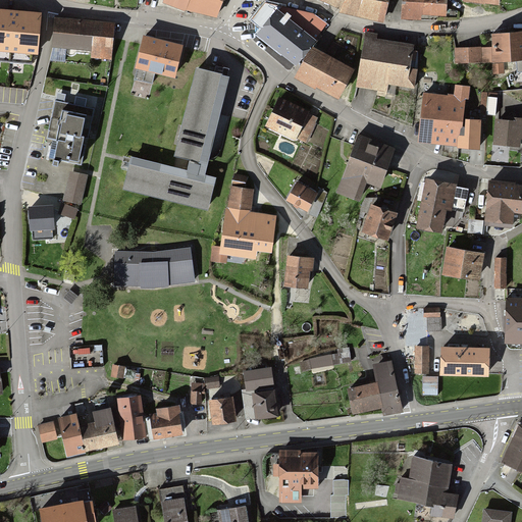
[(218,0),(178,0),(212,14),(218,0)]
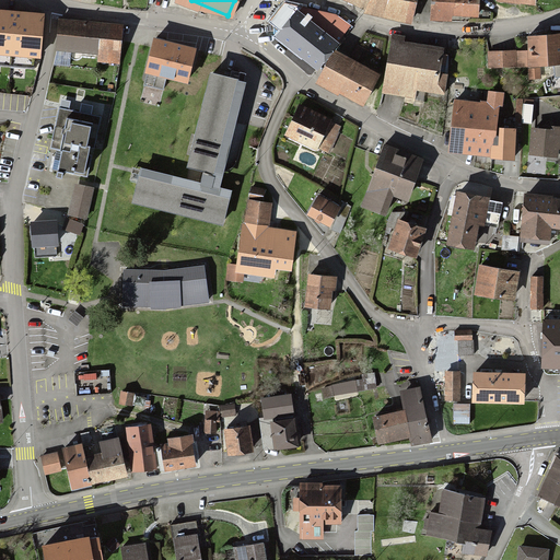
[(351,0),(409,20),(415,0),(351,0)]
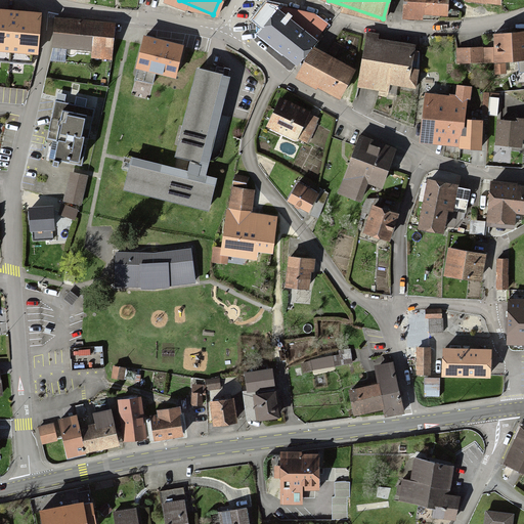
[(444,0),(403,0),(402,13),(418,14),(418,8),(444,11),(444,0)]
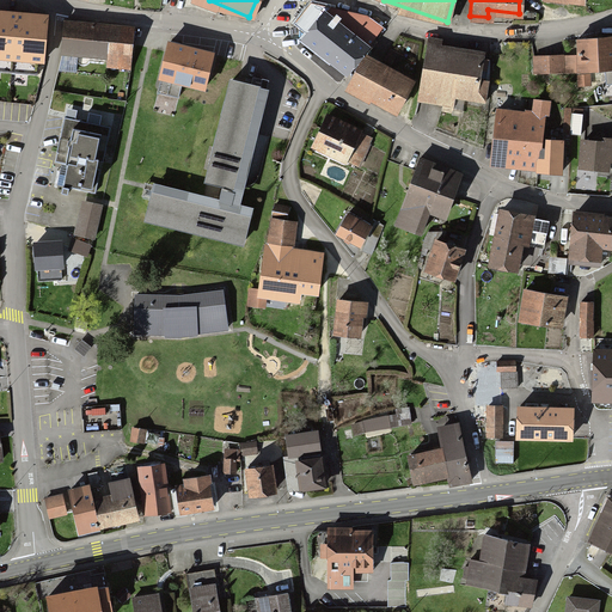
[(46,11),(0,7),(0,56),(42,60),(46,11)]
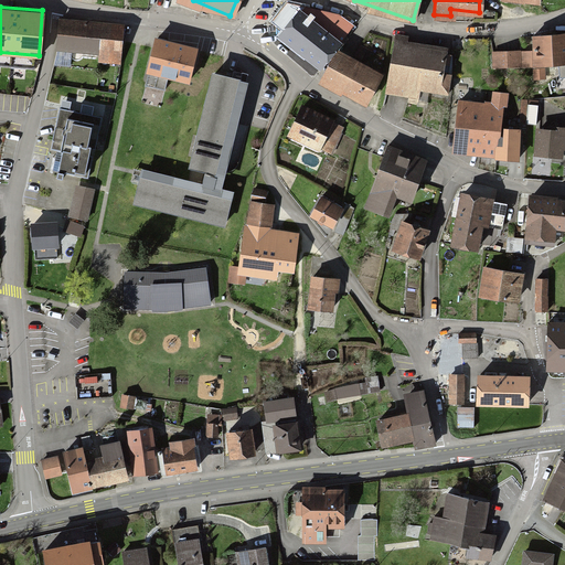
[(338,38),(295,7),(277,32),(320,63),(338,38)]
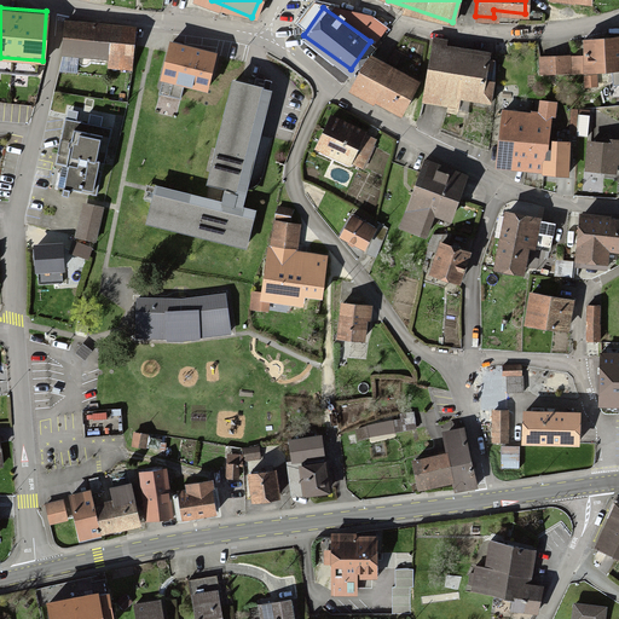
[(133,24),(63,19),(61,53),(104,56),(104,65),(131,67),(133,24)]
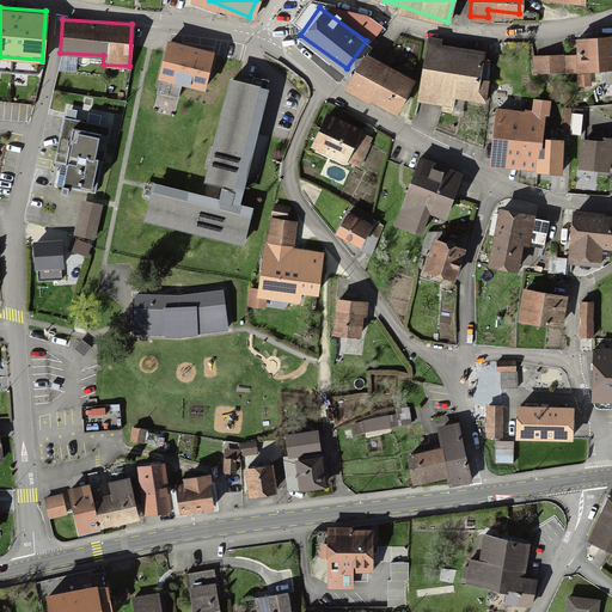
[(528,54),(528,67),(611,66),(611,35),(575,36),(575,54),(528,54)]
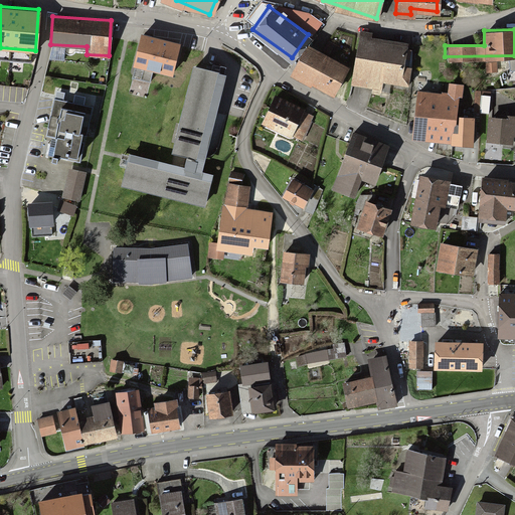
[(180,45),(141,35),(133,67),(172,77),(180,45)]
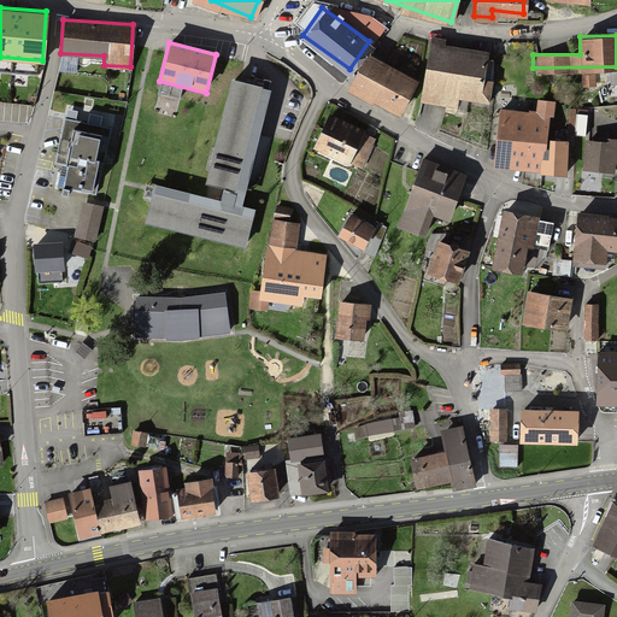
[(487,51),(430,42),(423,94),(480,103),(487,51)]
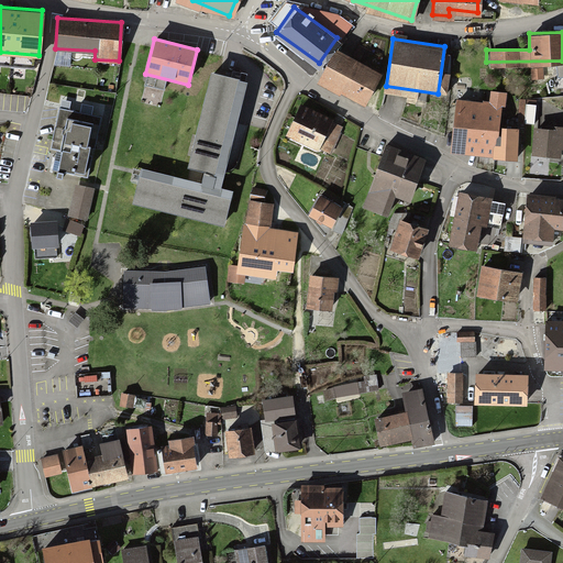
[(333,46),(317,75),(362,99),(377,72),(333,46)]
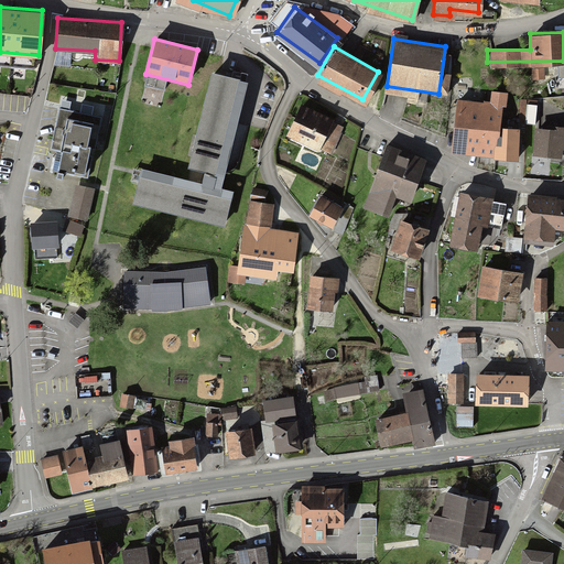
[(248,82),(212,73),(188,169),(224,177),(248,82)]
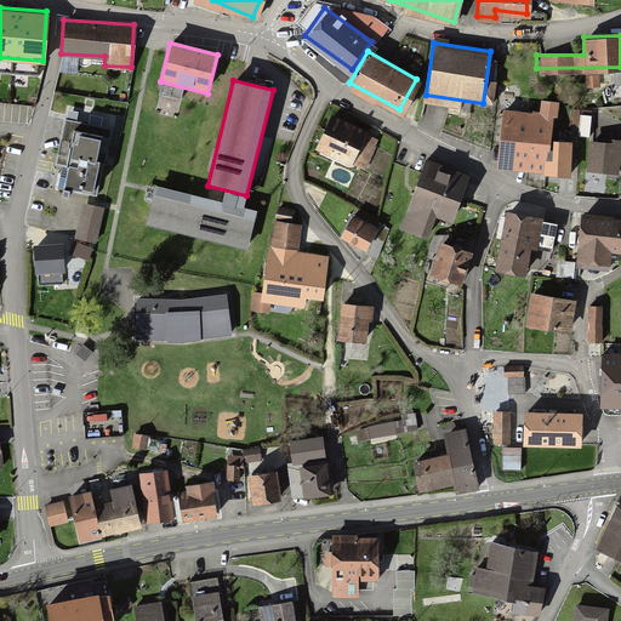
[(499,109),(495,165),(569,170),(571,137),(554,136),(557,101),(534,100),(533,112),(499,109)]
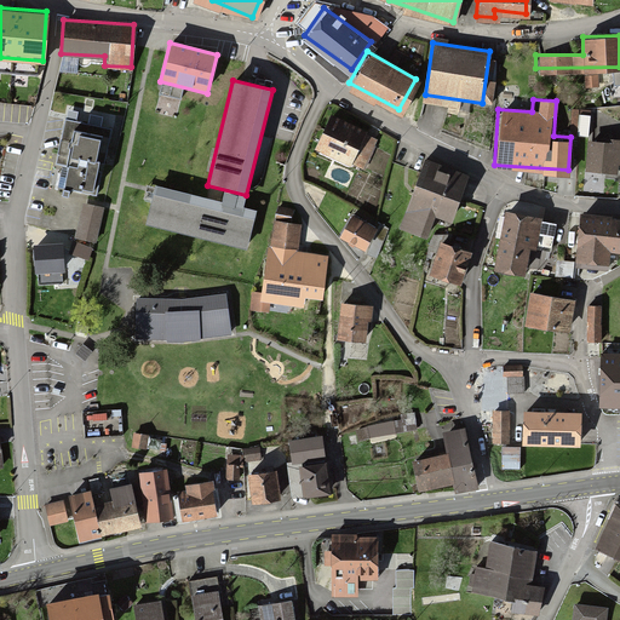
[(566,112),(563,128),(587,132),(590,115),(566,112)]
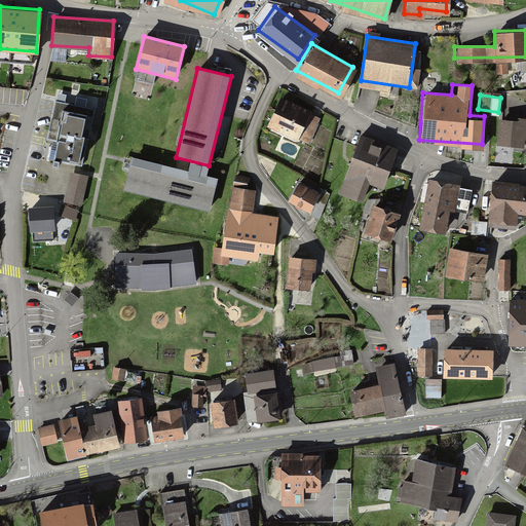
[(282,96),(266,123),(296,140),(311,113),(282,96)]
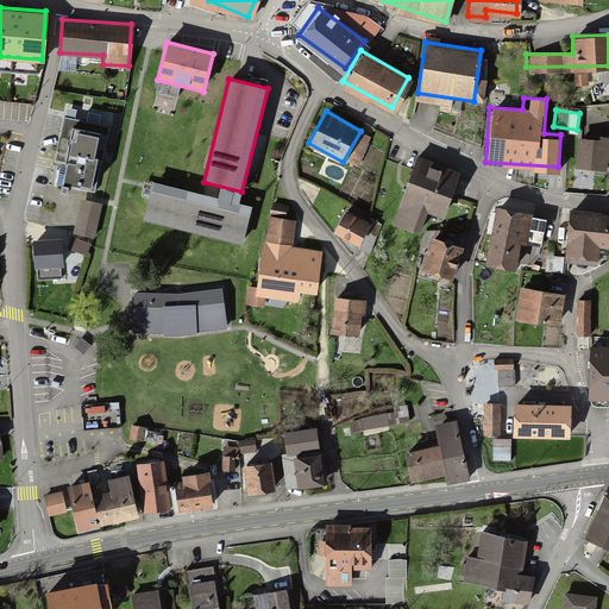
[(108,124),(62,114),(55,149),(67,151),(62,173),(89,179),(94,157),(100,159),(108,124)]
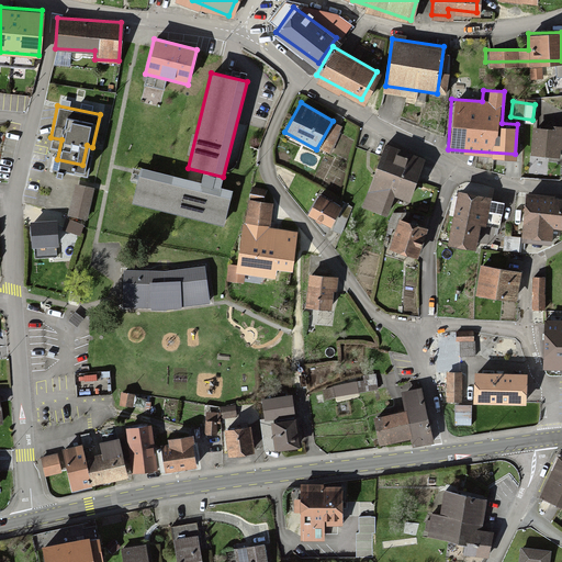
[(534,125),(532,150),(561,152),(561,125),(534,125)]
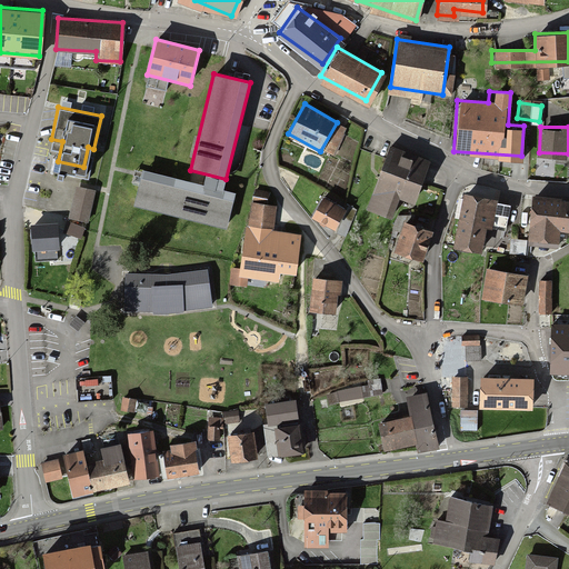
[(426,159),(388,145),(365,206),(388,215),(396,193),(410,199),(426,159)]
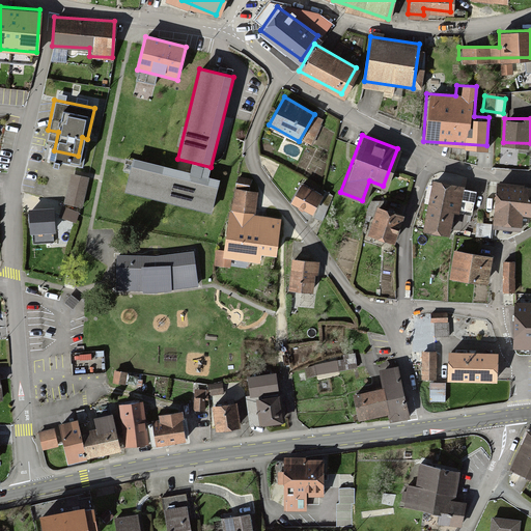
[(220,180),(133,160),(124,193),(212,214),(220,180)]
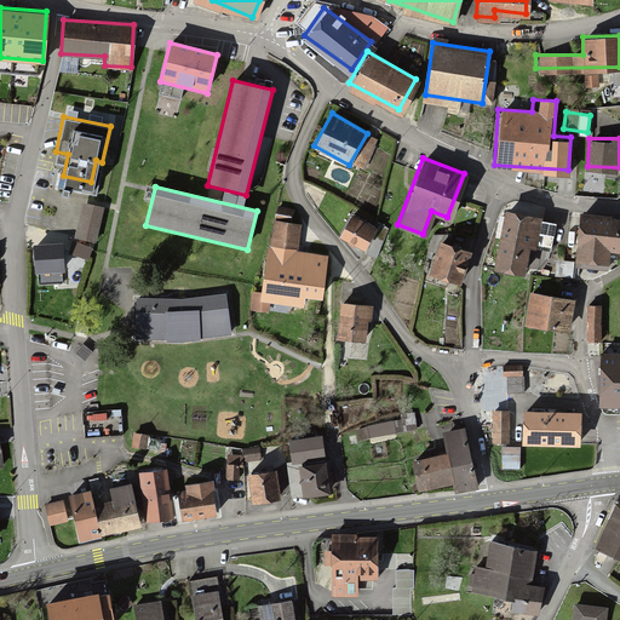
[(81,201),(73,234),(92,239),(101,205),(81,201)]
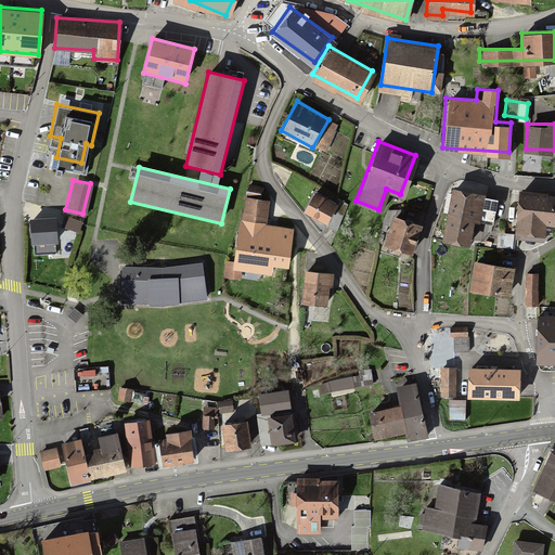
[(451,186),(442,239),(469,244),(478,191),(451,186)]
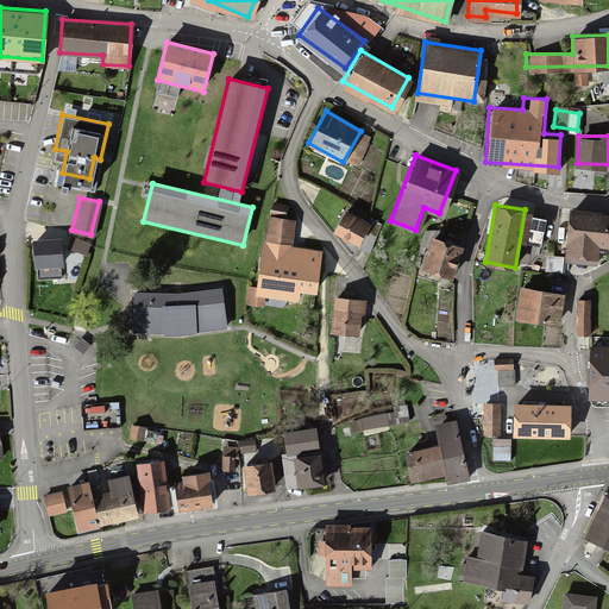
[(608,212),(569,208),(563,256),(592,259),(595,242),(608,243),(608,212)]
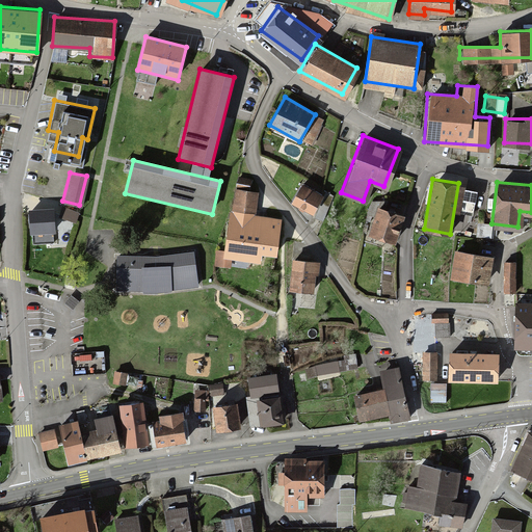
[(319,194),(298,185),(290,203),(312,212),(319,194)]
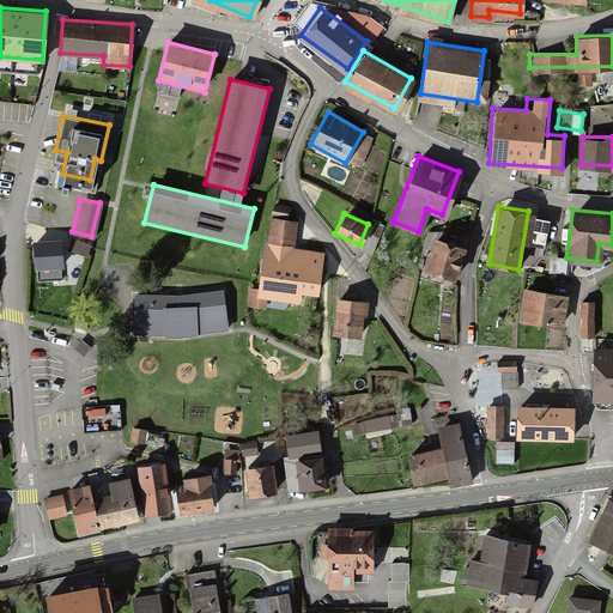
[(293,222),(269,219),(261,287),(314,293),(320,250),(291,247),(293,222)]
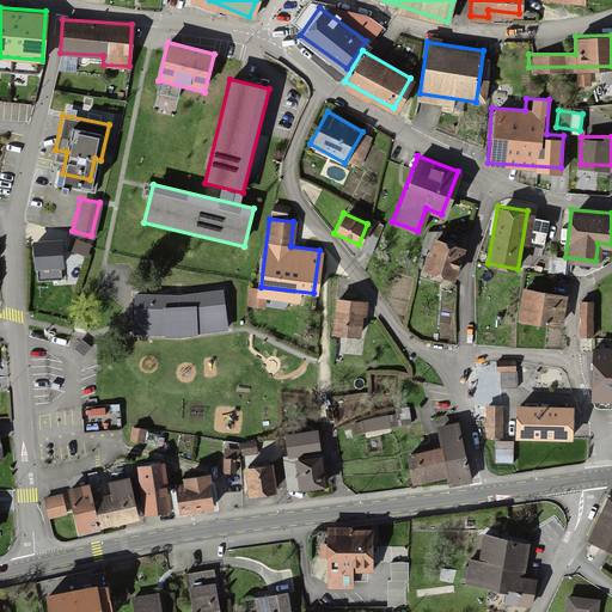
[(435,233),(424,264),(452,274),(463,243),(435,233)]
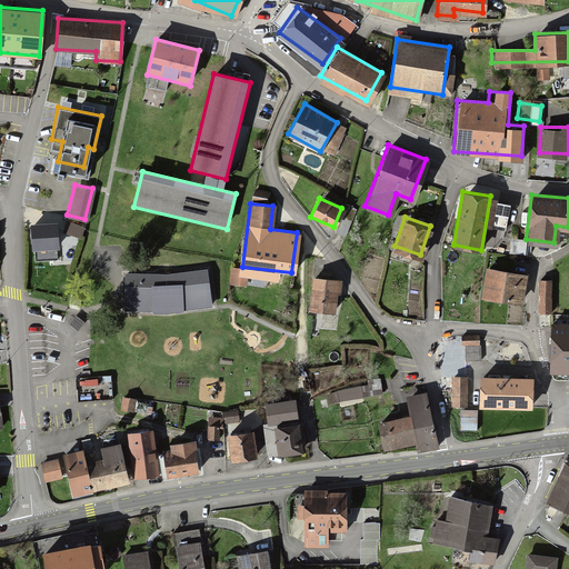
[(81,226),(68,222),(66,235),(79,237),(81,226)]
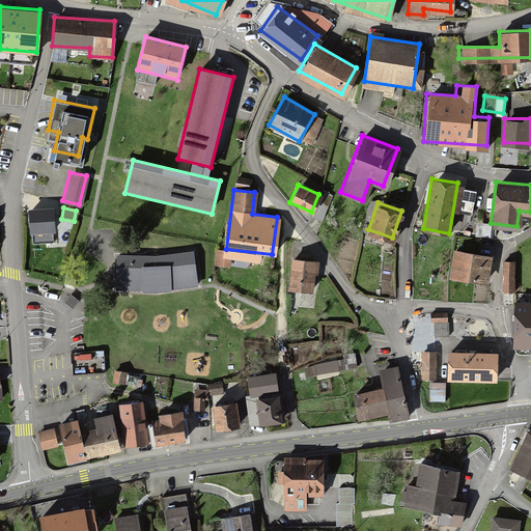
[(51,208),(28,210),(29,229),(52,228),(51,208)]
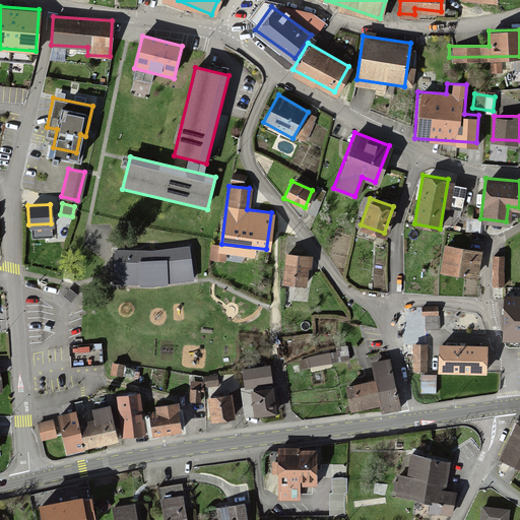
[(478,249),(442,243),(438,270),(475,275),(478,249)]
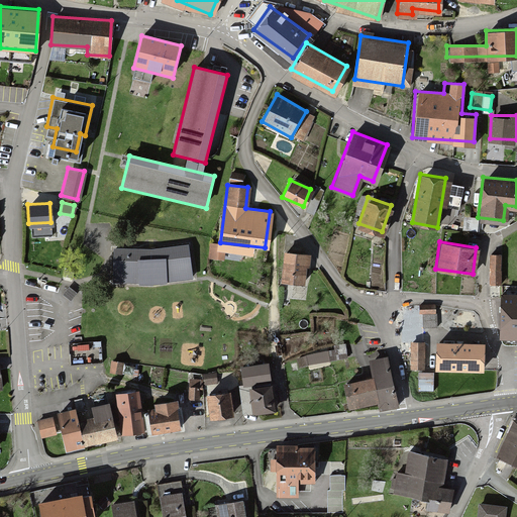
[(186,243),(151,248),(150,279),(191,275),(186,243)]
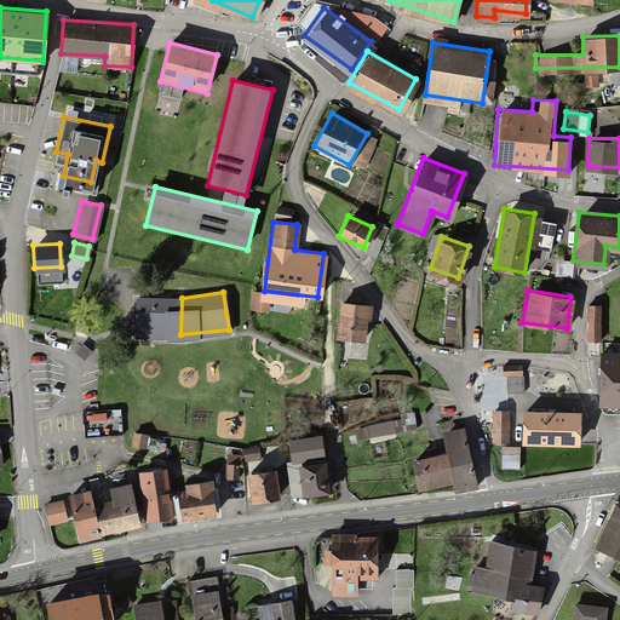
[(182,298),(136,297),(135,333),(181,334),(182,298)]
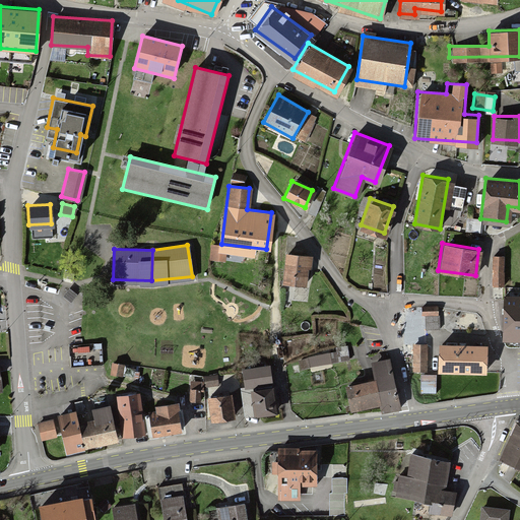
[(307,251),(284,250),(282,280),(305,281),(307,251)]
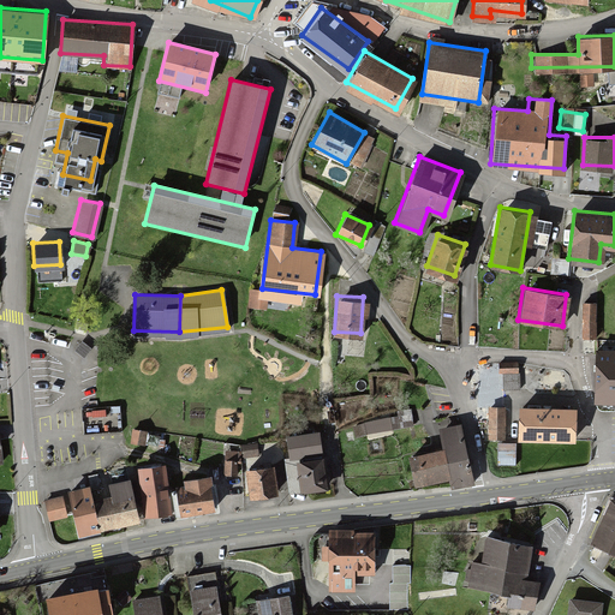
[(593,336),(595,302),(584,302),(583,335),(593,336)]
